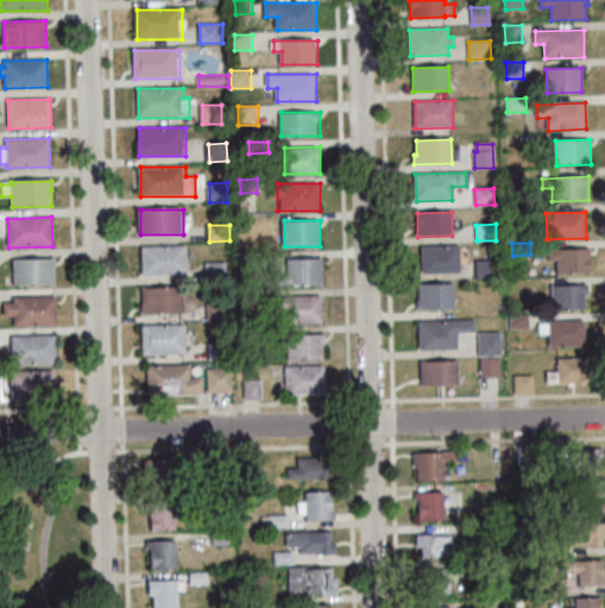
[(189,246),(144,246),(144,276),(189,276),(189,246)]
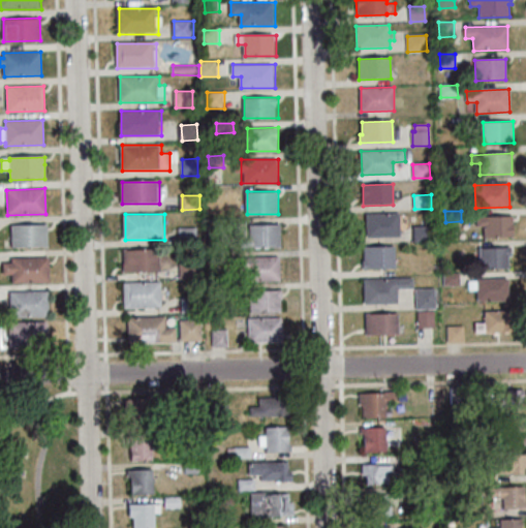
[(399,214),(400,236),(368,237),(367,215),(399,214)]
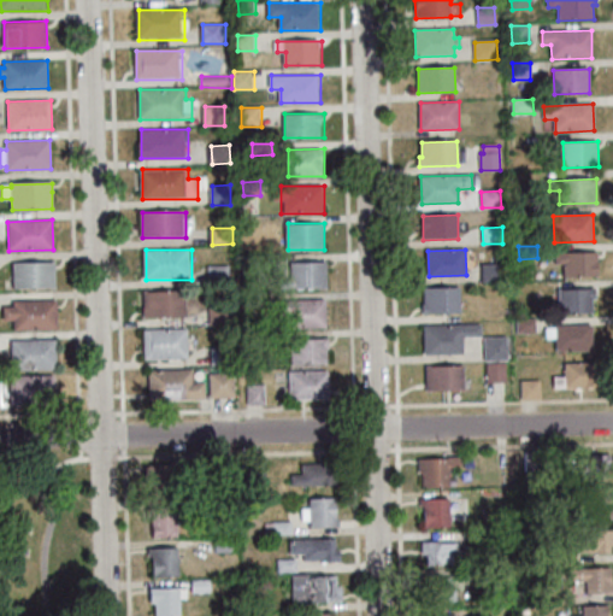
[(597,277),(566,279),(565,264),(556,264),(555,254),(596,253),(597,277)]
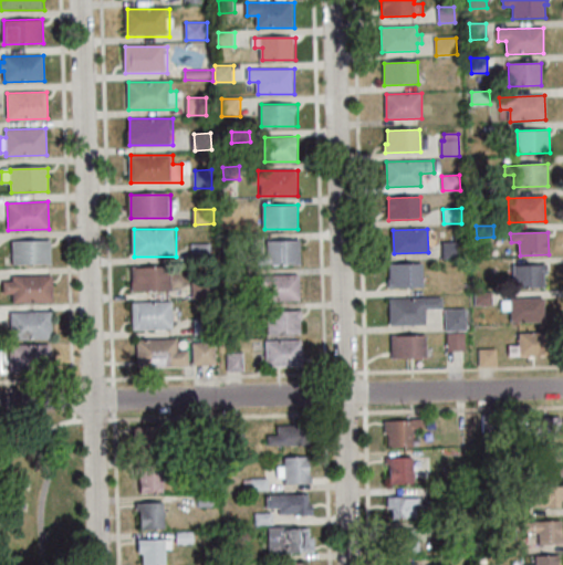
[(12,242),(50,241),(51,264),(13,265),(12,242)]
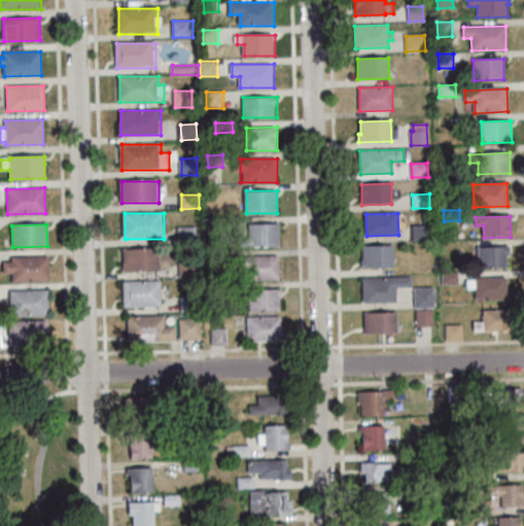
[(250,236),(244,236),(244,247),(280,247),(280,224),(250,224),(250,236)]
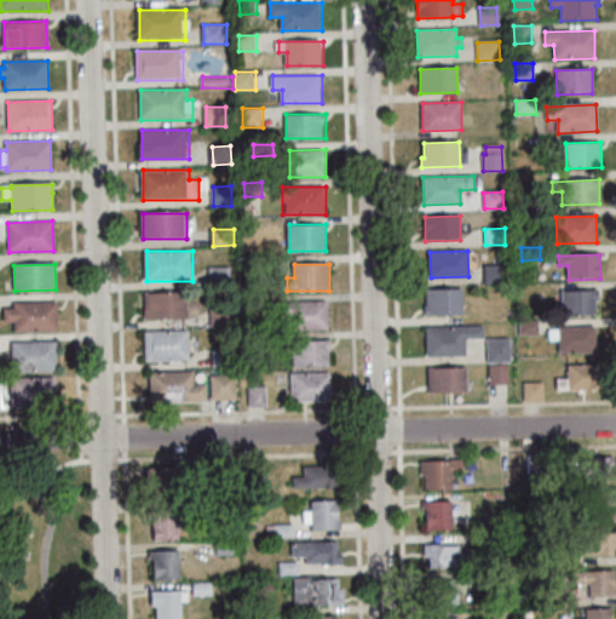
[(211,267),(211,286),(232,285),(232,265),(211,267)]
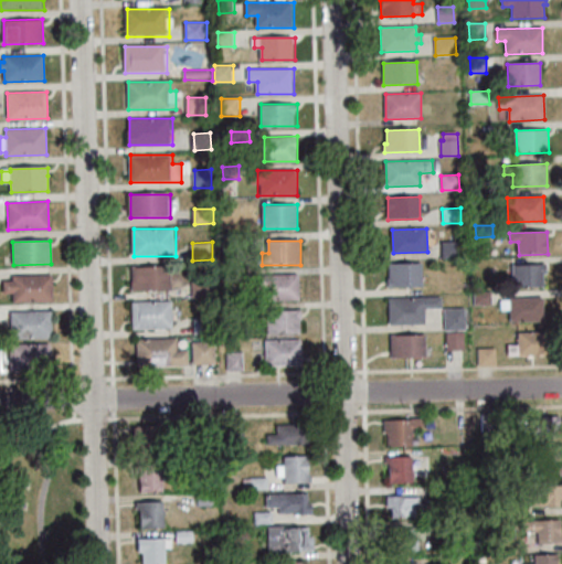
[(462,242),(462,257),(443,258),(443,242),(462,242)]
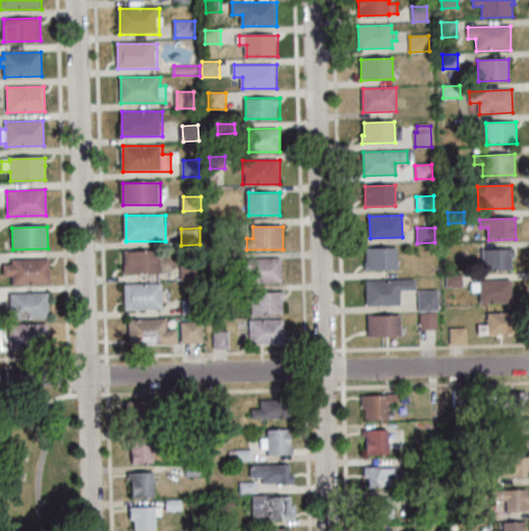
[(366,271),(366,263),(367,263),(367,249),(396,248),(397,270),(366,271)]
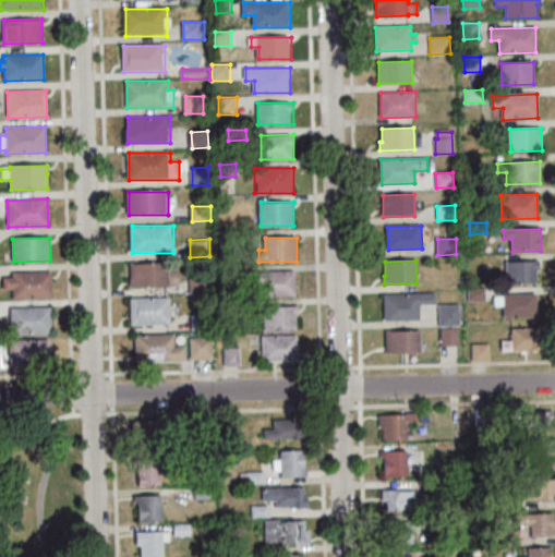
[(507,285),(506,263),(540,262),(540,270),(537,270),(538,283),(507,285)]
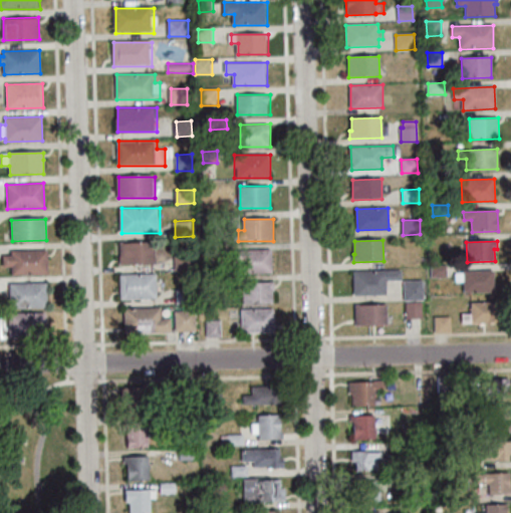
[(207,243),(207,255),(223,255),(223,242),(207,243)]
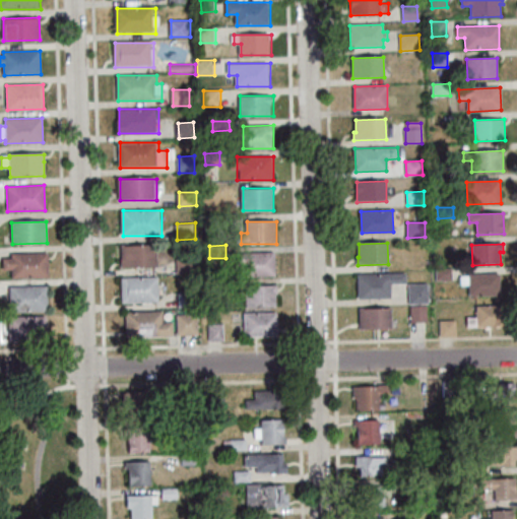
[(123,246),(123,267),(158,267),(158,246),(123,246)]
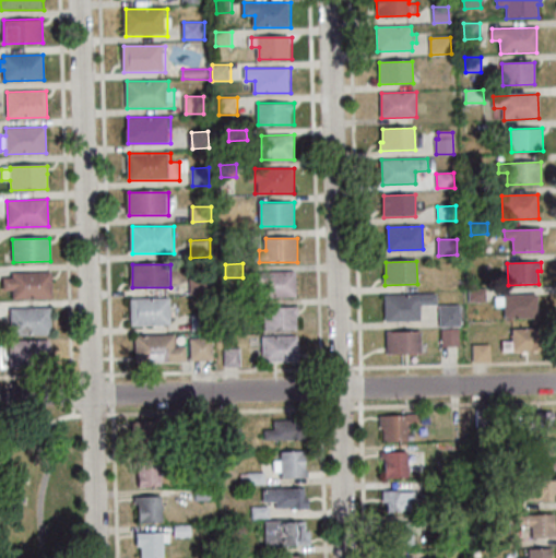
[(51,272),(52,299),(14,300),(13,291),(4,291),(4,280),(13,279),(13,273),(51,272)]
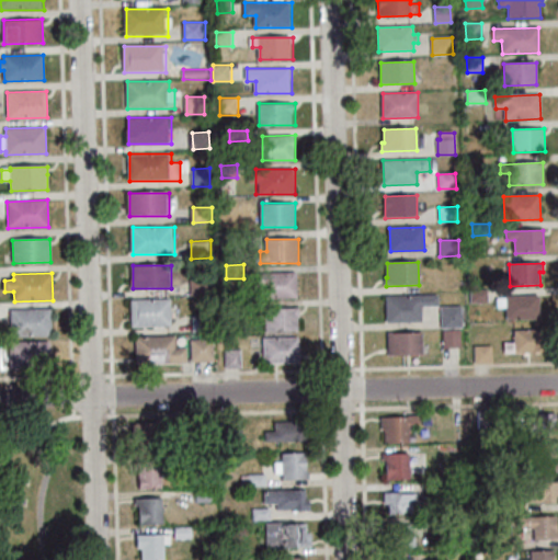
[(298,273),(262,273),(262,298),(298,298),(298,273)]
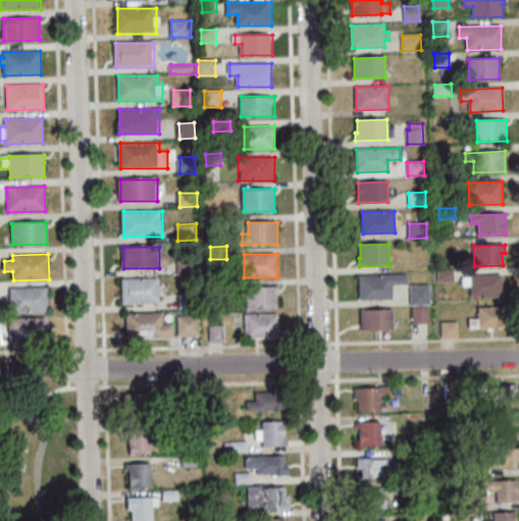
[(177,258),(178,274),(199,273),(198,257),(177,258)]
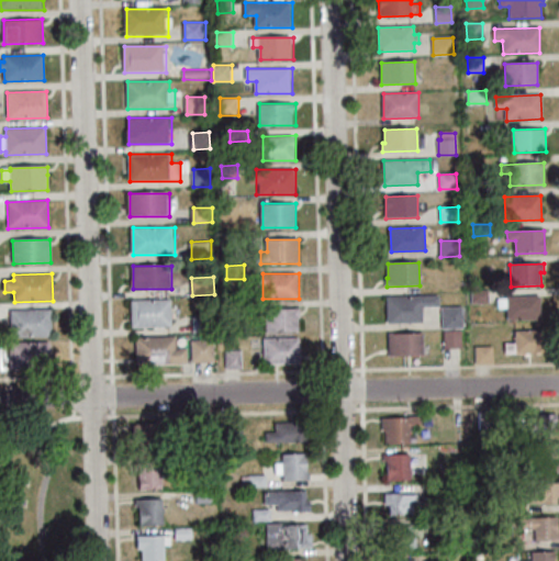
[(489,303),(472,304),(472,291),(489,291),(489,303)]
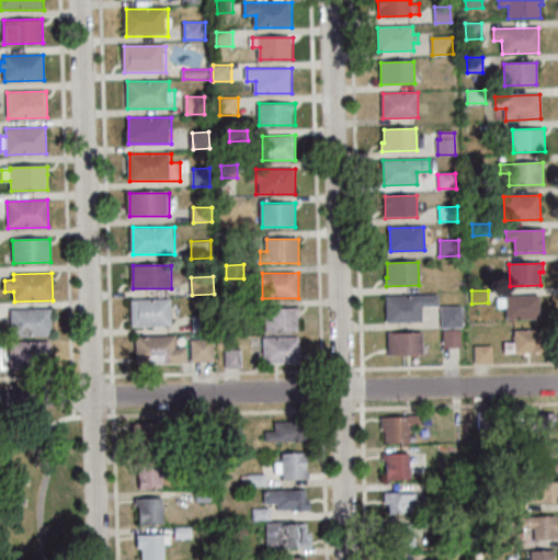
[(386,296),(439,294),(439,307),(422,308),(422,321),(387,322),(386,296)]
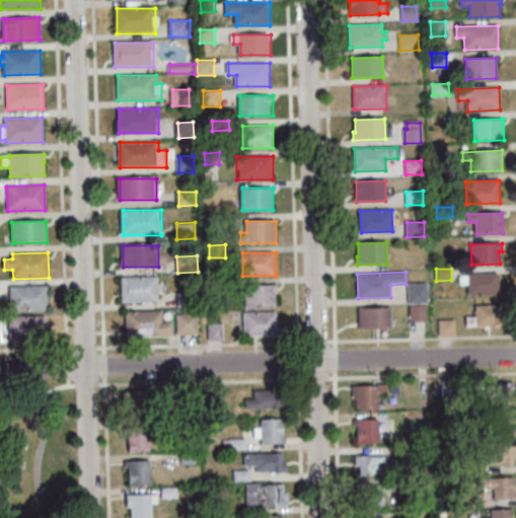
[(499,294),(469,295),(468,275),(499,274),(499,294)]
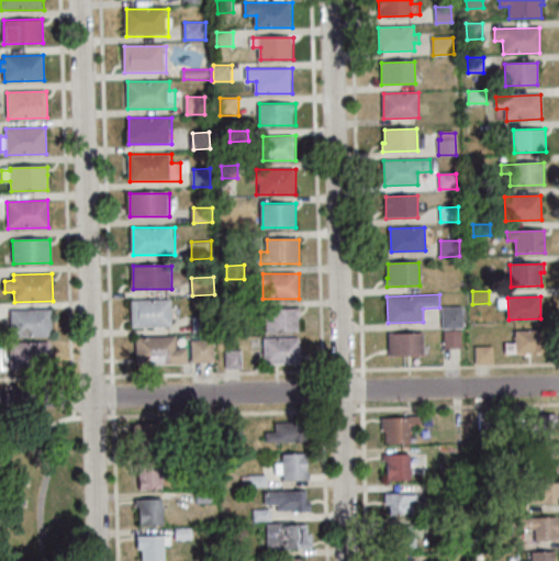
[(133,301),(133,327),(174,327),(174,301),(133,301)]
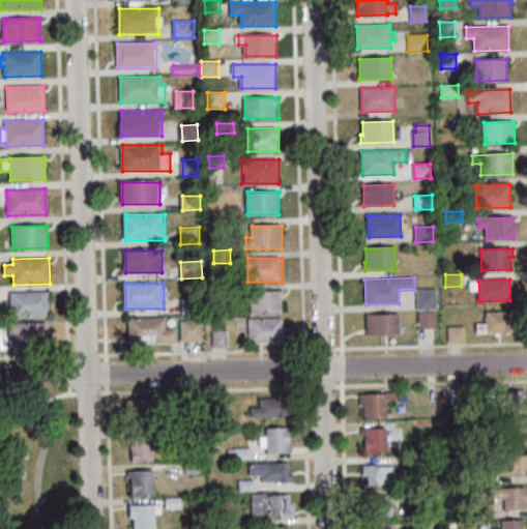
[(228,285),(212,285),(213,297),(229,297),(228,285)]
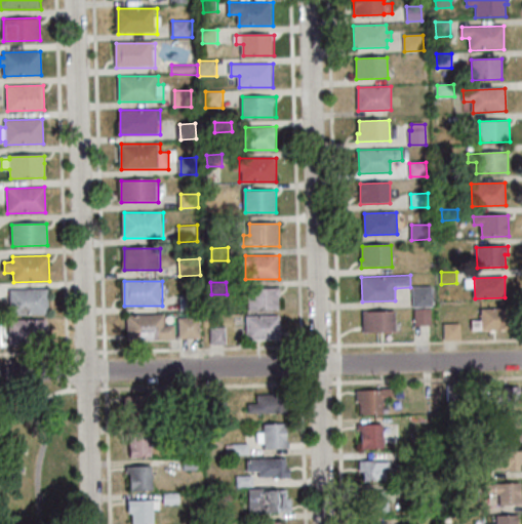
[(413,287),(431,286),(432,306),(413,307),(413,287)]
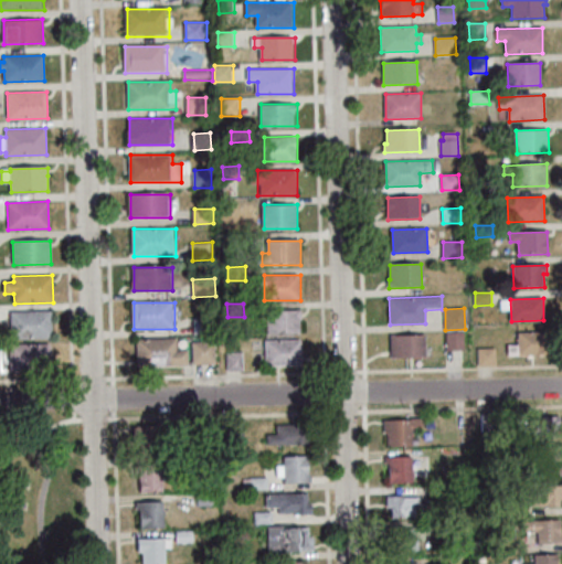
[(303,310),(267,310),(267,334),(303,334),(303,310)]
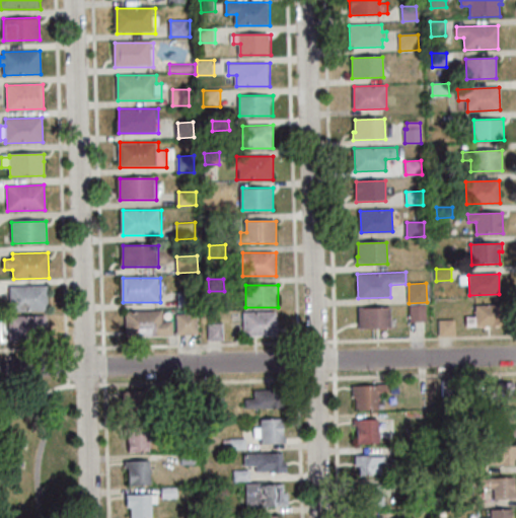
[(10,287),(47,286),(48,310),(11,311),(10,287)]
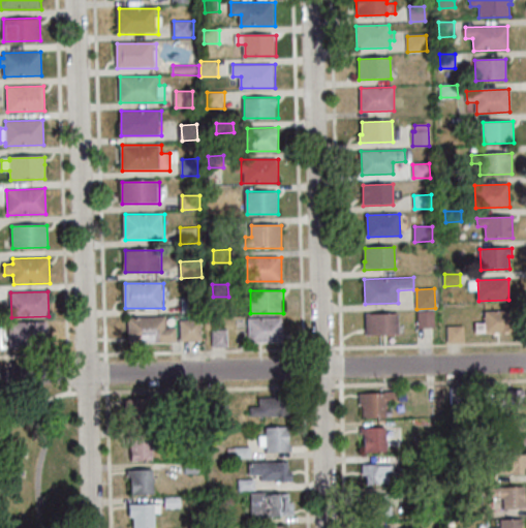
[(182,298),(183,313),(200,312),(200,297),(182,298)]
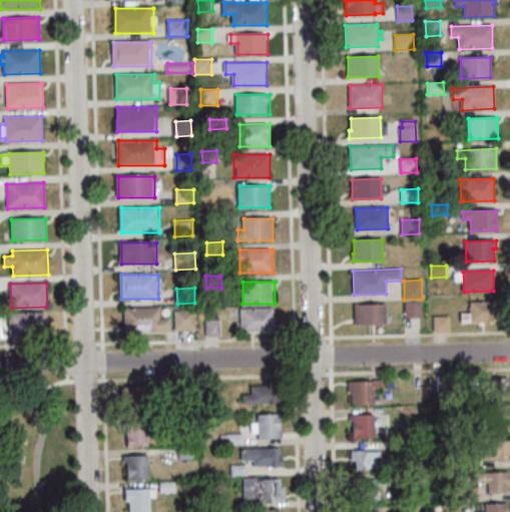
[(421,301),(421,318),(406,319),(406,302),(421,301)]
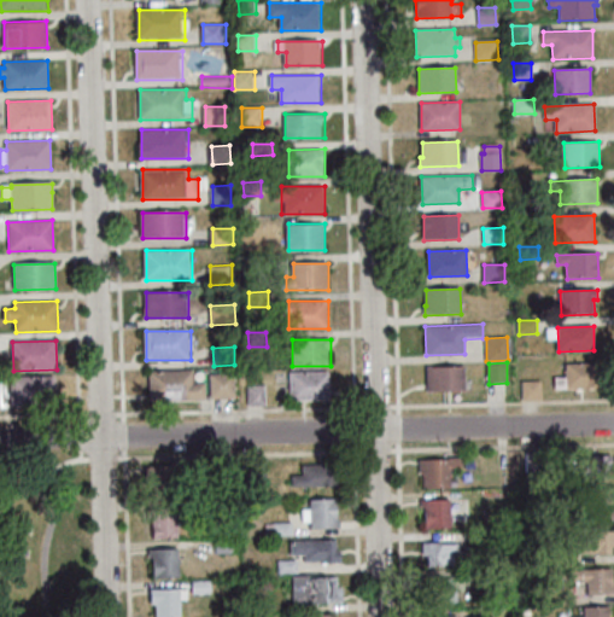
[(555,389),(555,379),(568,378),(567,365),(598,364),(598,377),(602,377),(603,388),(555,389)]
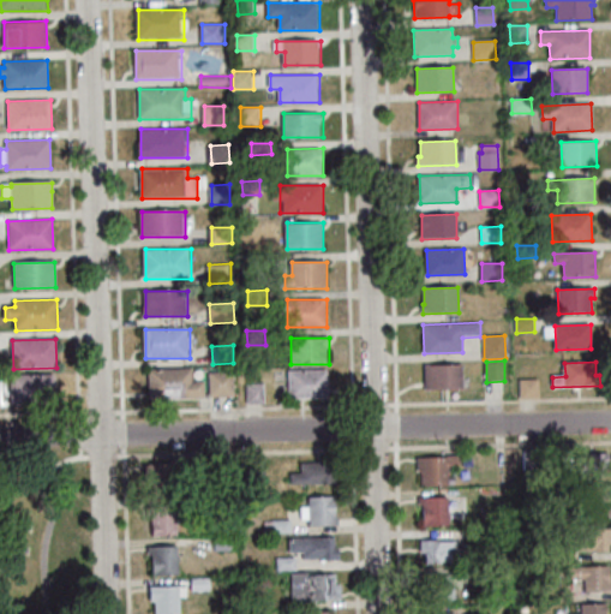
[(462,389),(426,391),(425,367),(462,365),(462,389)]
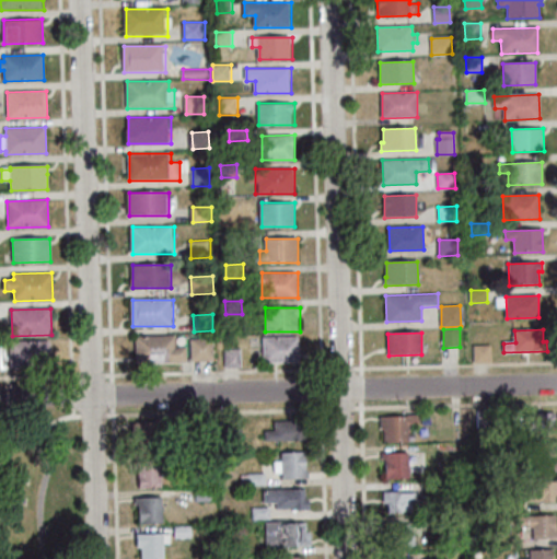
[(178,346),(178,336),(137,336),(137,363),(188,363),(188,346),(178,346)]
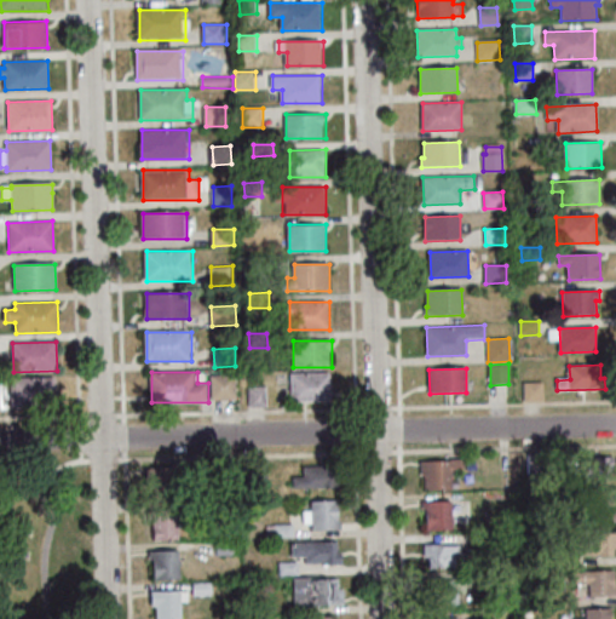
[(292,401),(333,401),(333,373),(292,373),(292,401)]
